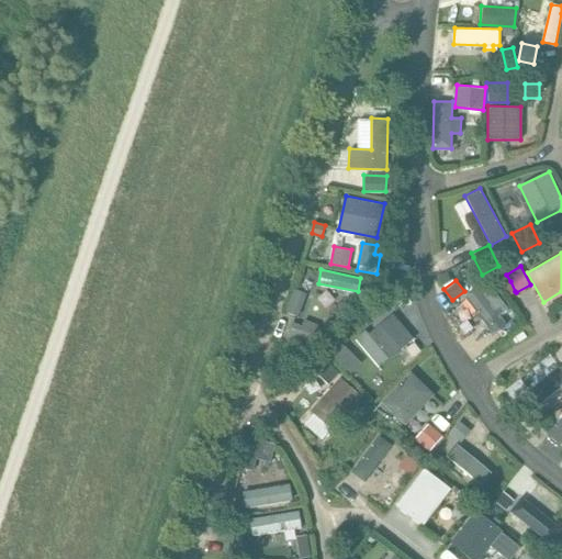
[(478,287),(464,298),(465,299),(475,311),(475,312),(493,333),(505,323),(499,315),(508,308),(487,282),(479,289),(478,287)]
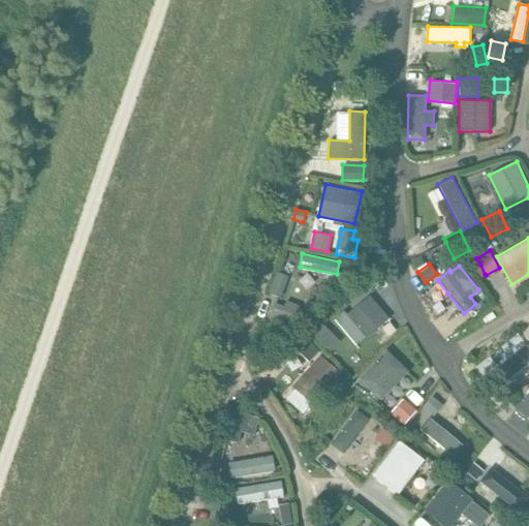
[(276,270),(268,292),(280,297),(288,275),(276,270)]
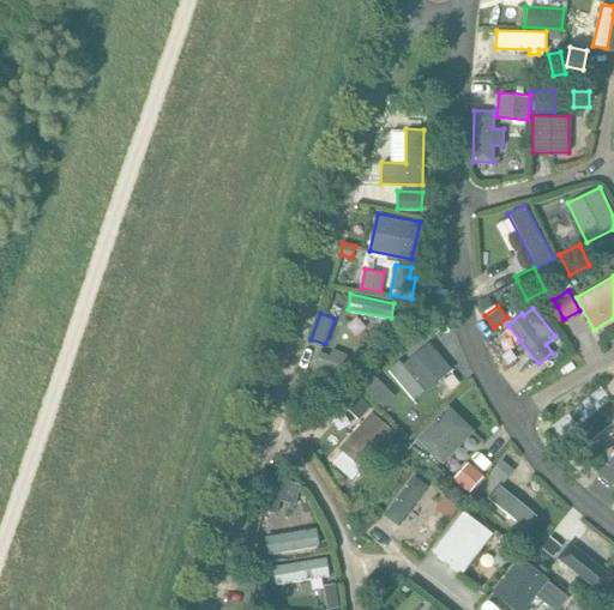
[(399,360),(389,368),(414,399),(426,390),(451,369),(429,343),(416,352),(403,363),(399,360)]
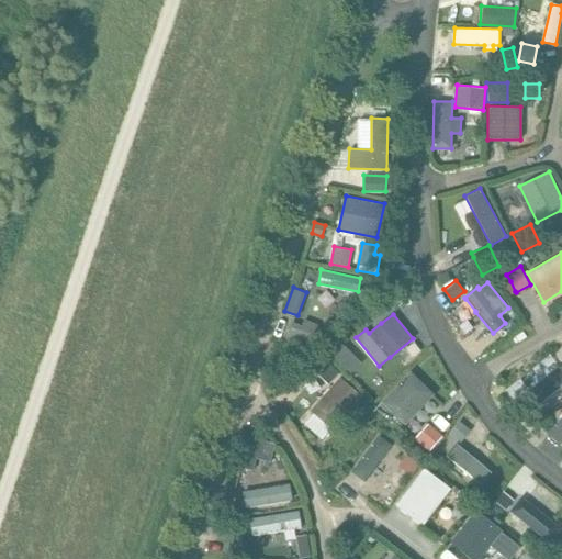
[(323,357),(312,368),(328,383),(338,371),(323,357)]
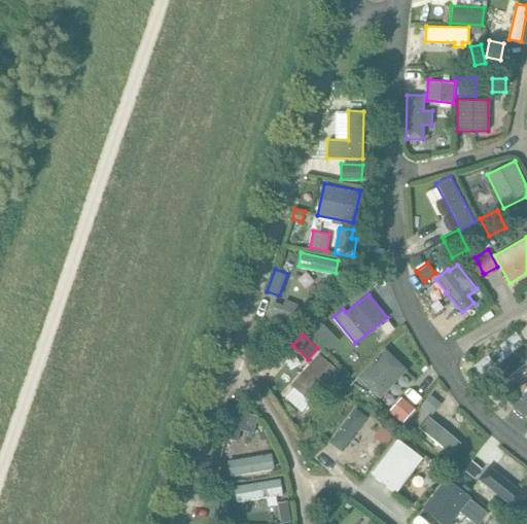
[(526,344),(525,343),(484,375),(493,387),(526,360),(526,344)]
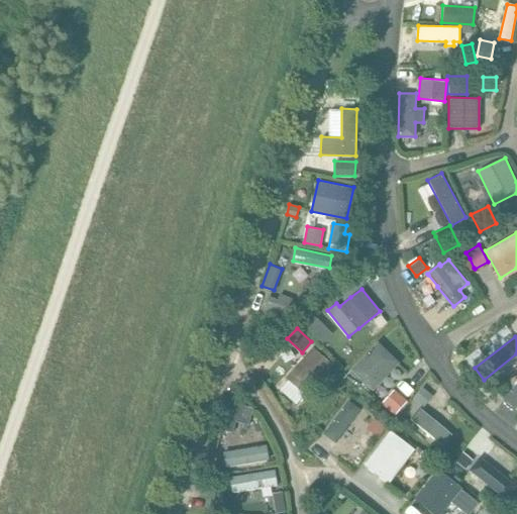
[(372,391),(399,363),(378,342),(350,370),(372,391)]
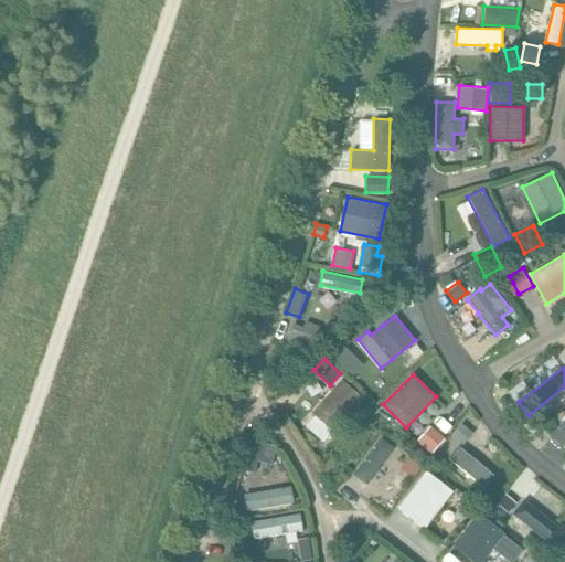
[(340,380),(312,413),(337,434),(364,401),(340,380)]
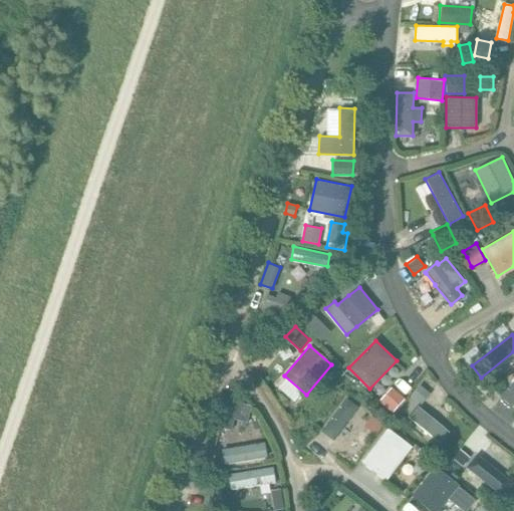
[(511,406),(513,402),(513,380),(500,397),(511,406)]
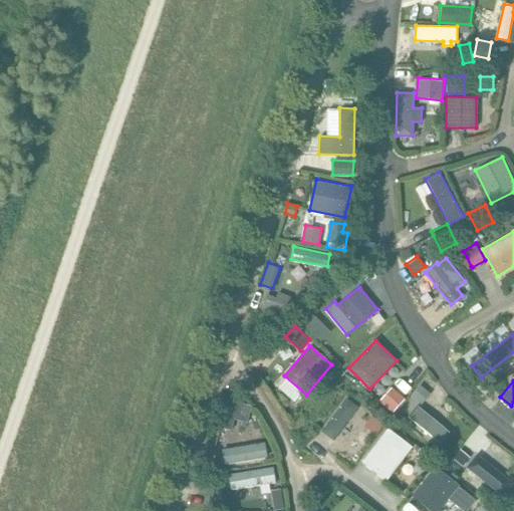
[(420,384),(411,395),(421,404),(431,393),(420,384)]
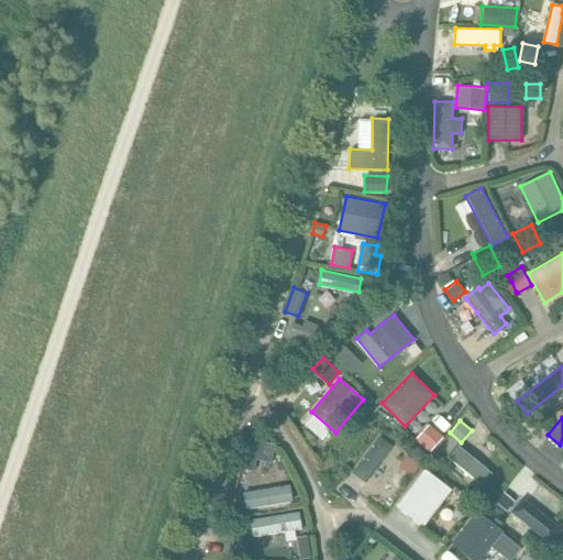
[(428,424),(416,439),(431,451),(443,437),(428,424)]
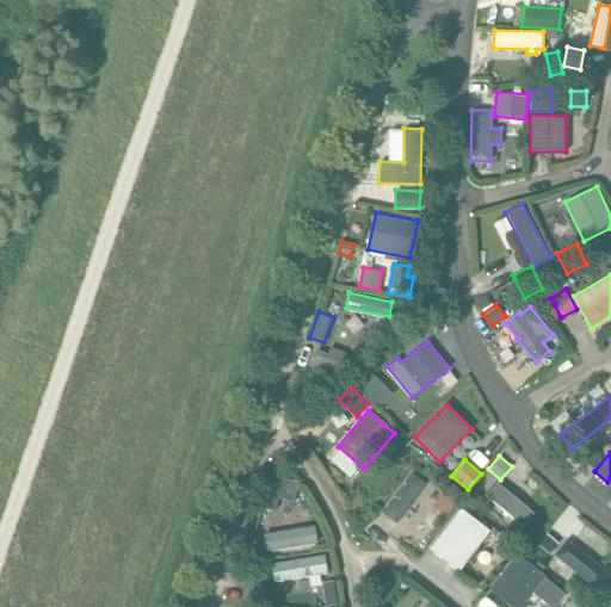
[(426,483),(412,472),(382,512),(397,522),(426,483)]
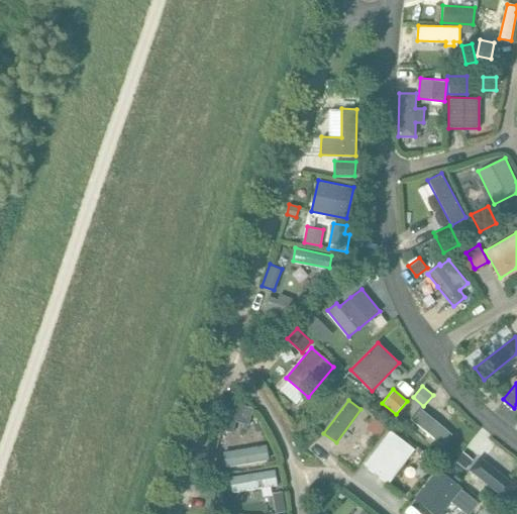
[(229,401),(222,429),(232,432),(235,421),(248,424),(252,407),(229,401)]
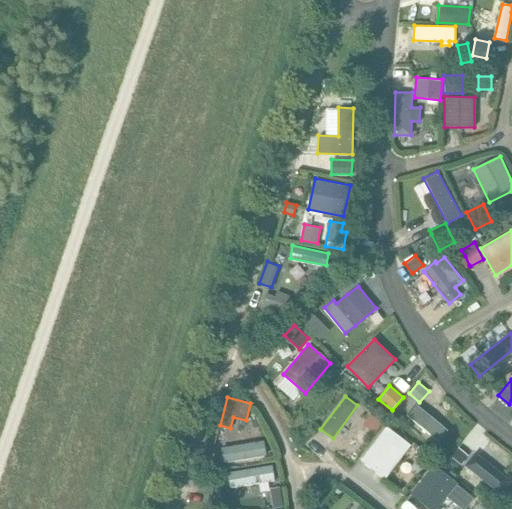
[(439,441),(448,430),(415,403),(406,414),(439,441)]
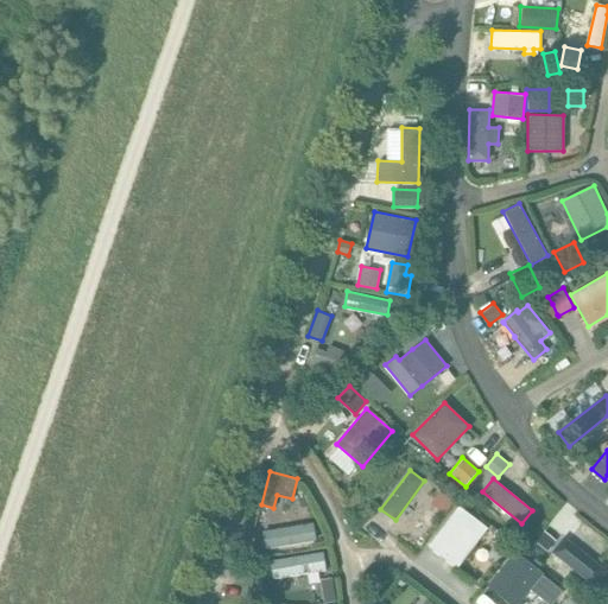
[(438,493),(429,506),(442,515),(451,502),(438,493)]
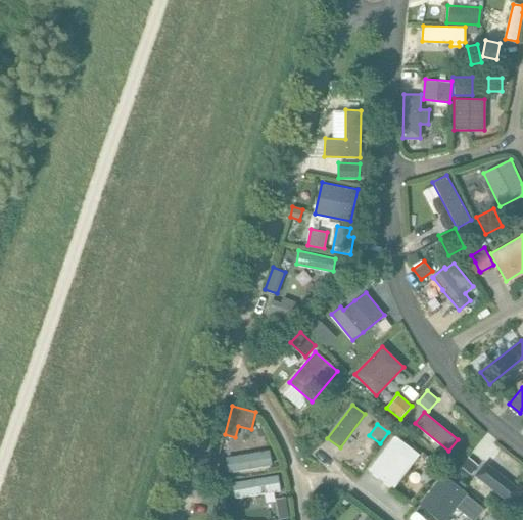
[(394,435),(369,470),(392,487),(419,454),(394,435)]
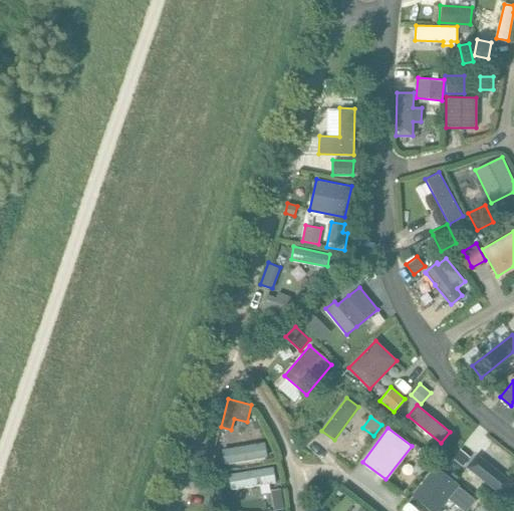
[(224,464),(267,457),(265,442),(222,449),(224,464)]
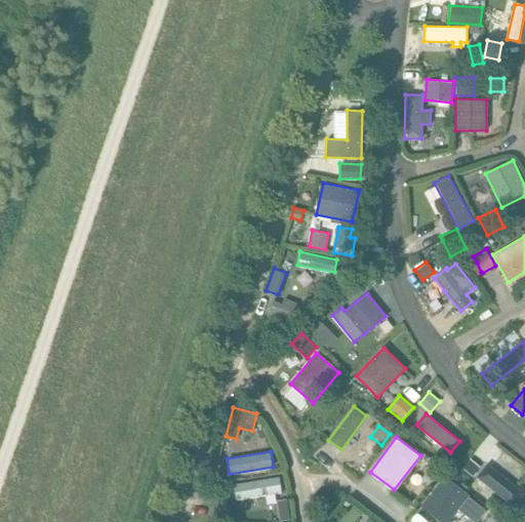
[(469,457),(461,467),(472,475),(473,476),(480,467),(469,457)]
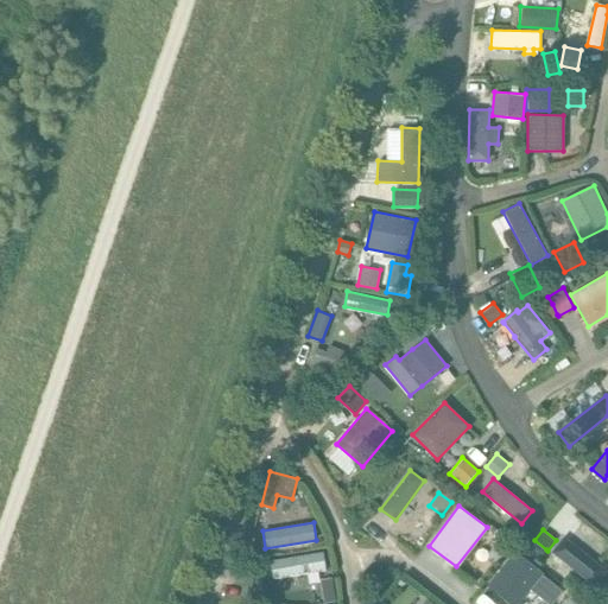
[(495,533),(486,546),(500,558),(511,545),(495,533)]
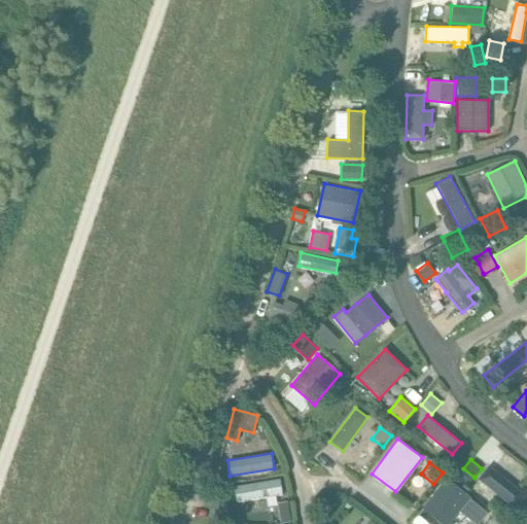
[(479,479),(515,508),(525,494),(488,465),(479,479)]
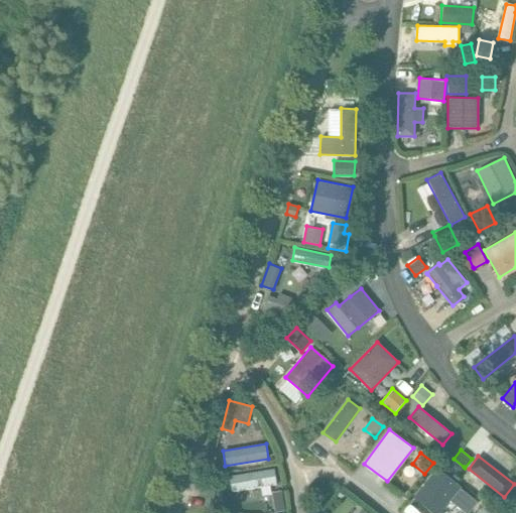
[(439,512),(462,486),(437,467),(414,498),(433,512),(439,512)]
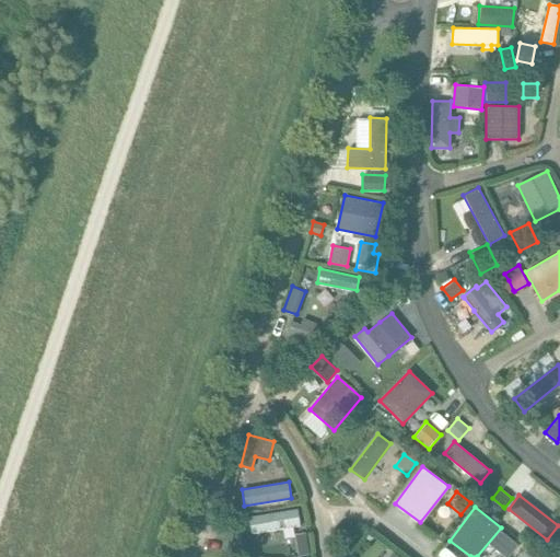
[(298,508),(248,515),(251,533),(301,524),(298,508)]
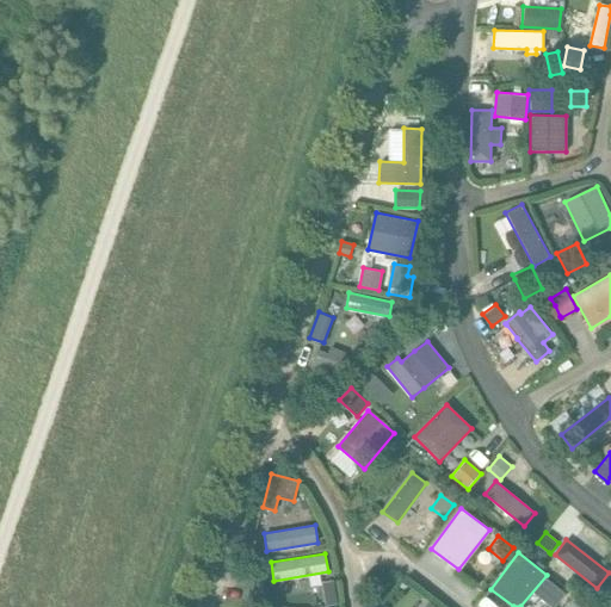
[(334,578),(321,581),(326,605),(338,602),(334,578)]
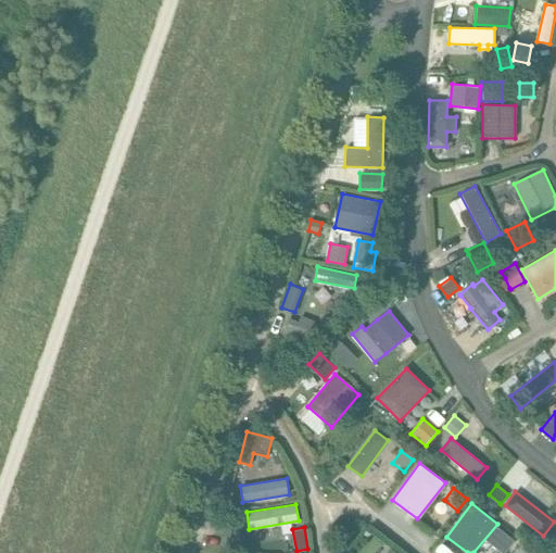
[(503,530),(493,543),(505,552),(515,540),(503,530)]
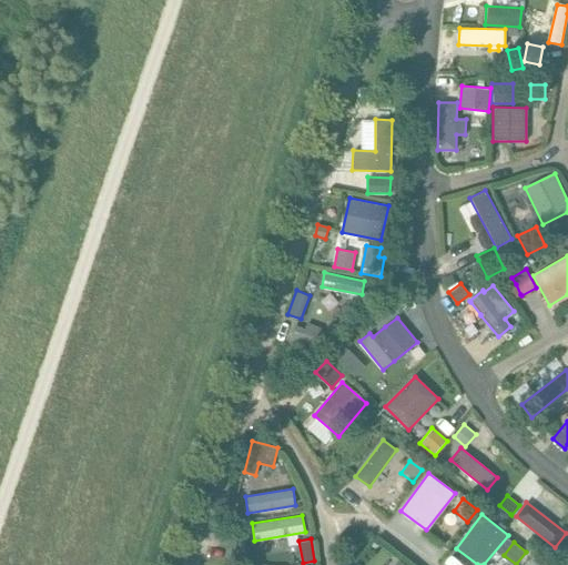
[(262,548),(262,561),(297,560),(296,546),(262,548)]
